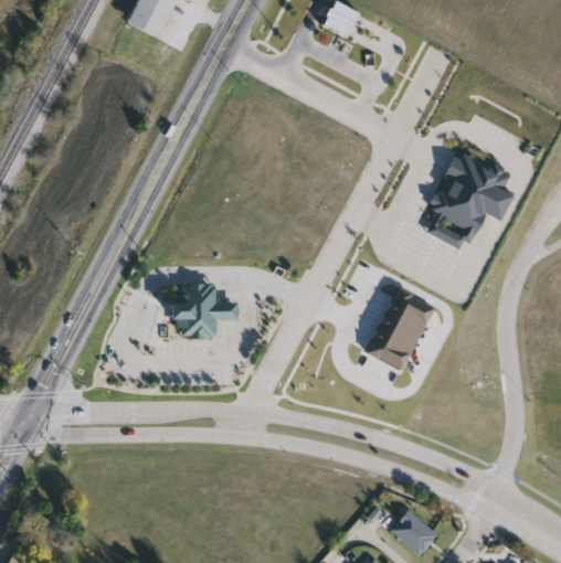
[(178,0),(156,39),(127,22),(139,0),(178,0)]
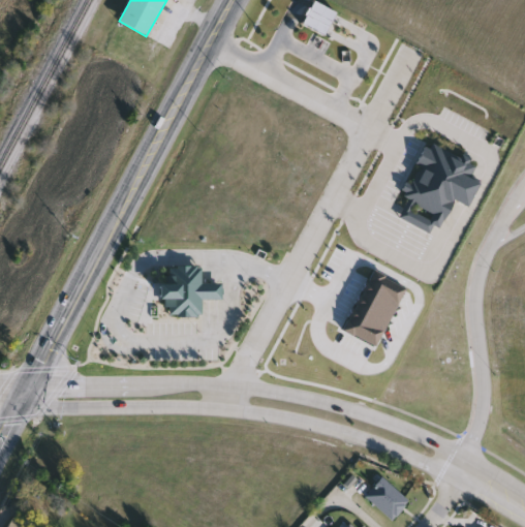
[(315,1),(338,12),(326,35),(304,24),(315,1)]
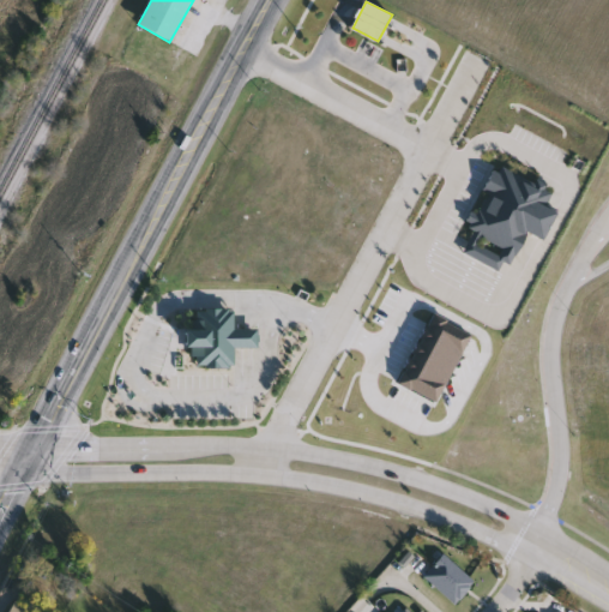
[(505,167),(543,187),(549,191),(541,205),(556,213),(543,239),(528,232),(510,264),(505,262),(500,270),(462,251),(492,193),(484,190),(493,172),(500,175),(505,167)]
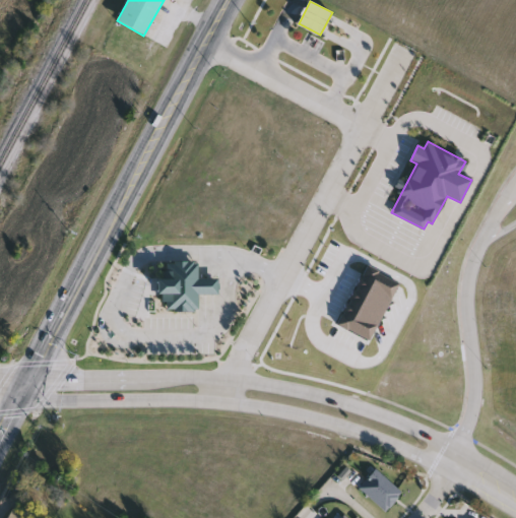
[(218,278),(218,294),(198,294),(198,310),(168,310),(168,303),(163,303),(163,294),(155,293),(155,278),(163,278),(163,270),(168,270),(168,263),(198,263),(198,278),(218,278)]
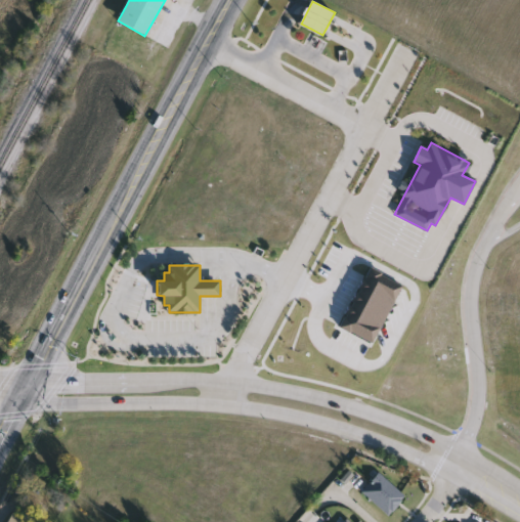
[(373,267),(403,284),(372,344),(341,328),(373,267)]
